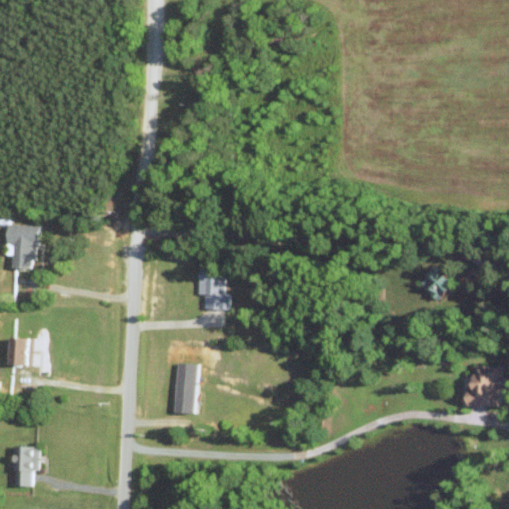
[(12,269),(37,270),(39,227),(8,226),(7,250),(12,251),(12,269)]
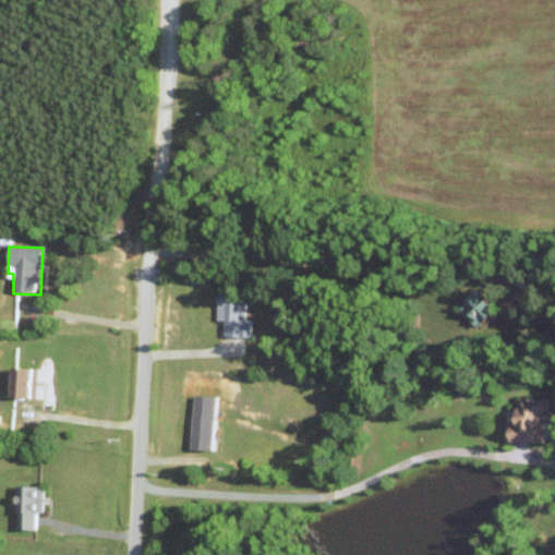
[(252,338),(253,322),(246,321),(248,291),(217,291),(216,323),(225,323),(224,338),(252,338)]
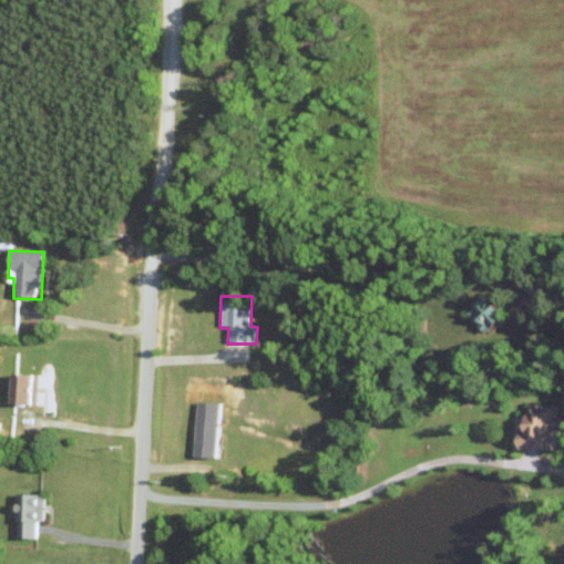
[(470,316),(486,337),(512,317),(495,296),(470,316)]
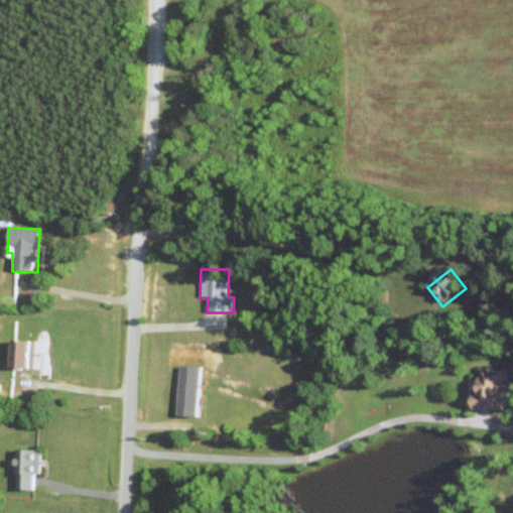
[(15,368),(36,368),(37,342),(16,342),(15,368)]
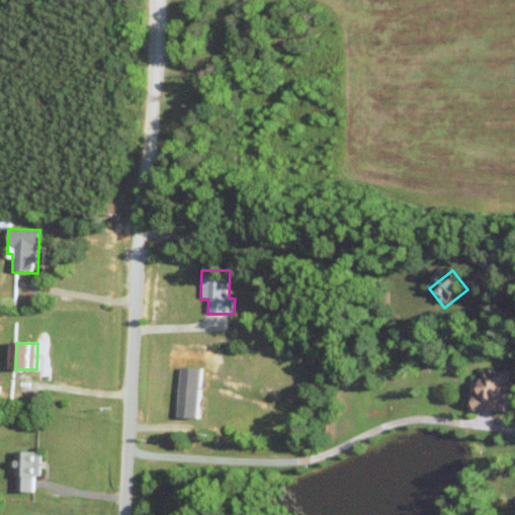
[(202,369),(179,368),(178,418),(200,419),(202,369)]
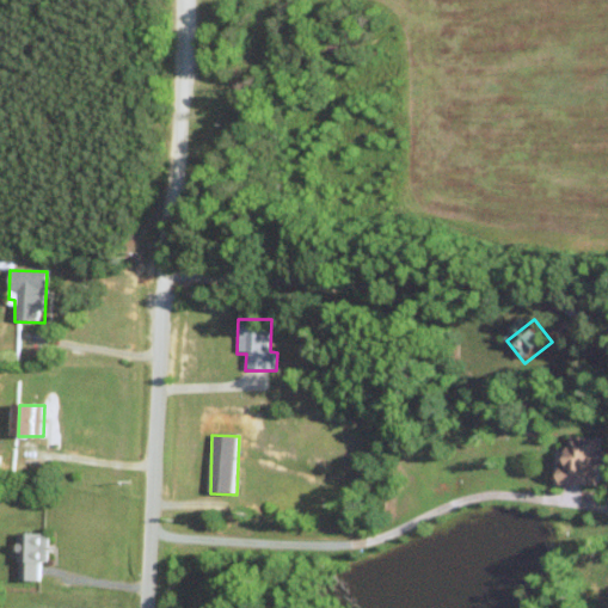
[(603,486),(603,438),(572,437),(571,468),(564,468),(564,486),(603,486)]
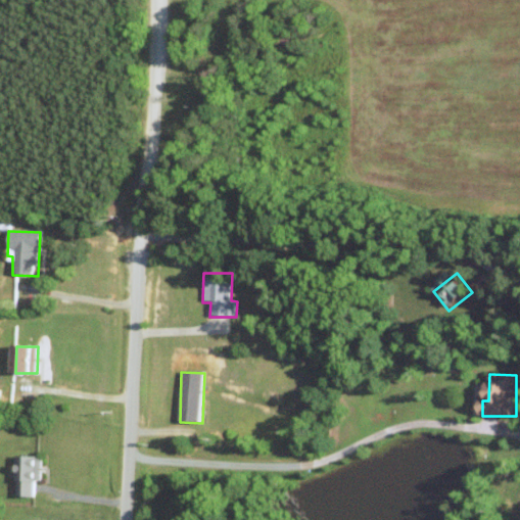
[(35,482),(42,483),(43,458),(16,457),(14,497),(35,498),(35,482)]
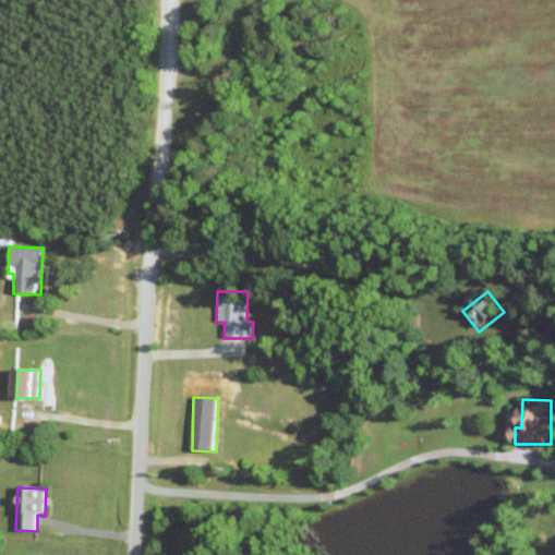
All buildings are outlined.
